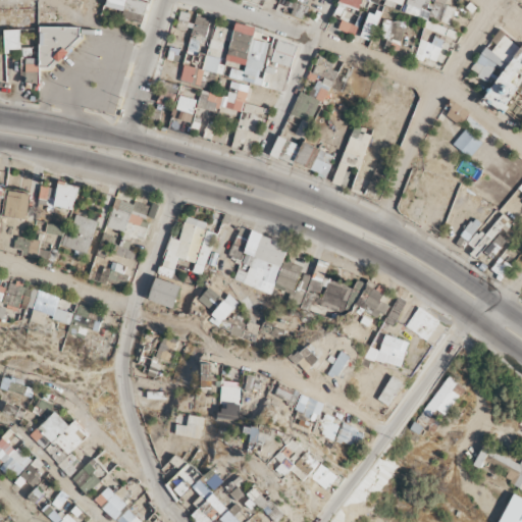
[(230,149),(249,82),(263,85),(267,70),(288,75),(296,44),(253,32),(246,59),(225,53),(233,27),(177,11),(159,80),(184,87),(171,133),(230,149)]
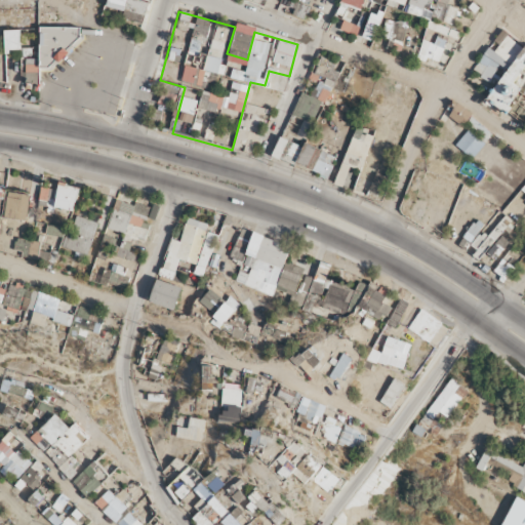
[(337,184),(345,186),(351,164),(360,167),(369,136),(353,131),(337,184)]
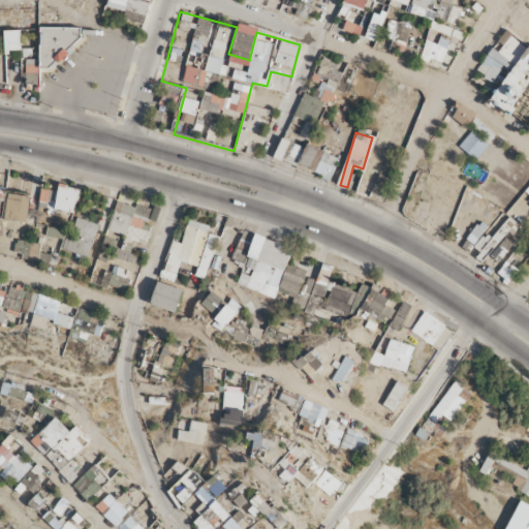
[(298,163),(302,146),(287,143),(283,160),(298,163)]
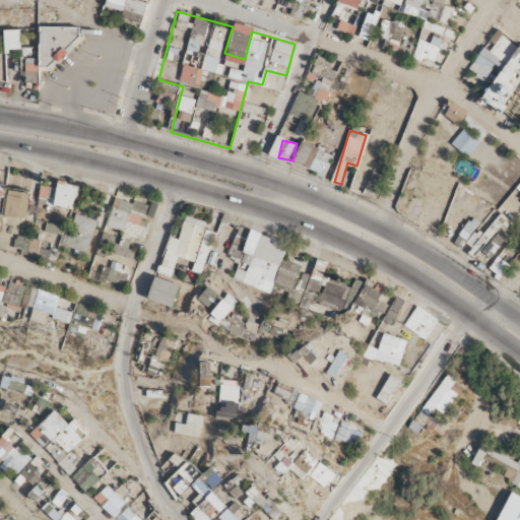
[(74,208),(79,185),(59,181),(54,204),(74,208)]
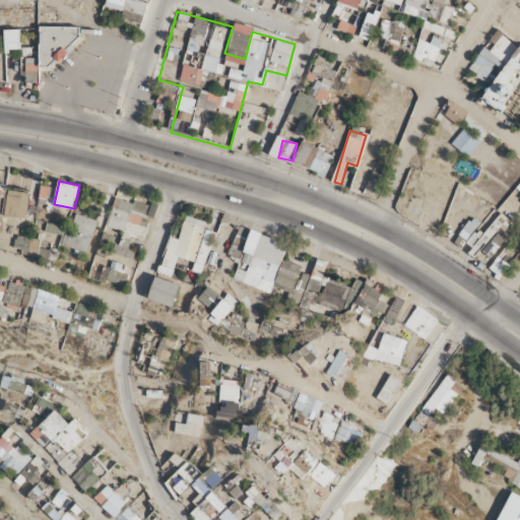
[(287,321),(304,272),(281,264),(288,243),(251,230),(234,280),(273,295),(260,331),(280,338),(286,320),(287,321)]
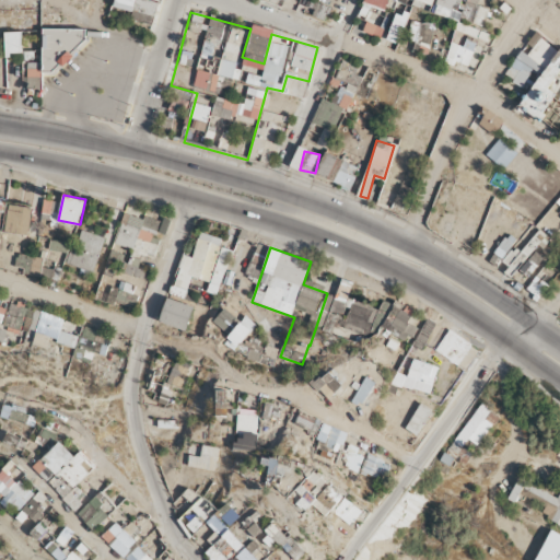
[(185,288),(168,286),(162,326),(231,338),(235,311),(219,307),(226,259),(191,253),(185,288)]
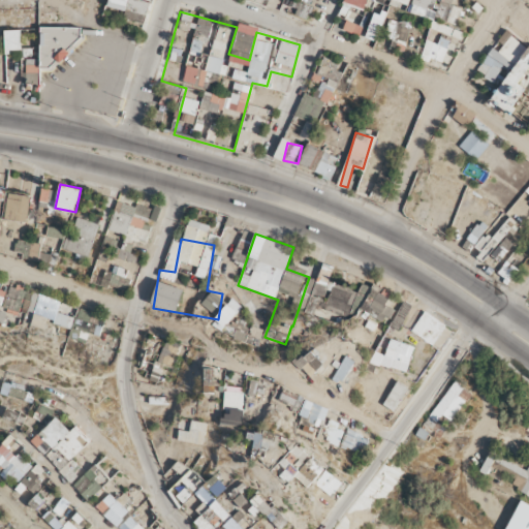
[(52,324),(68,330),(73,313),(57,308),(52,324)]
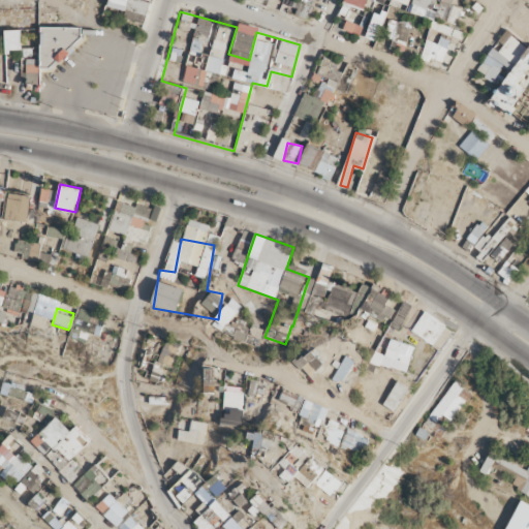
[(225,414),(244,414),(245,386),(225,386),(225,414)]
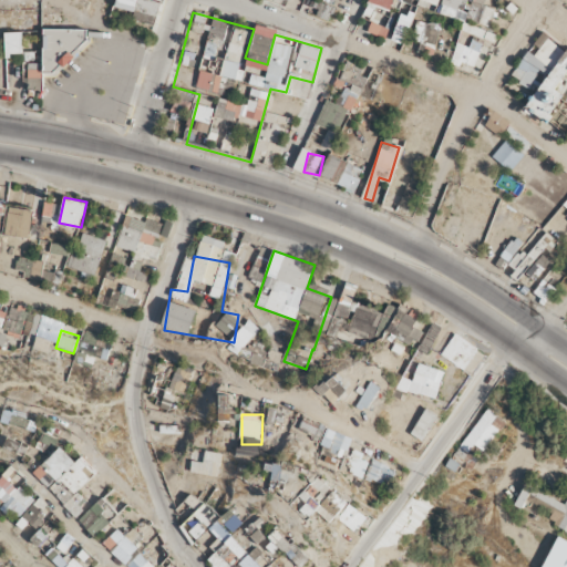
[(538,566),(566,566),(566,493),(566,494),(538,566)]
